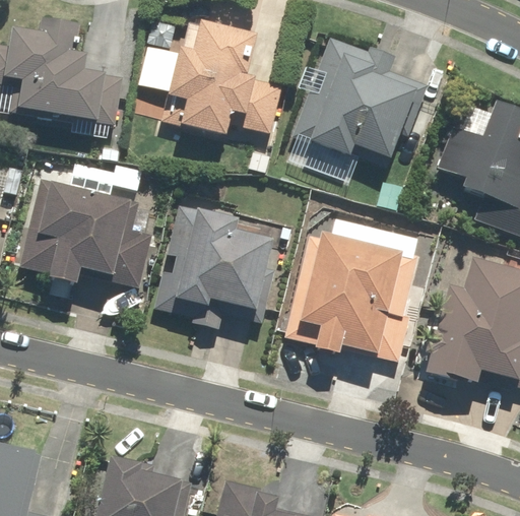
[(0,82),(12,85),(8,111),(30,114),(31,111),(98,120),(105,71),(85,69),(87,54),(73,52),(78,21),(41,15),(39,29),(11,25),(8,43),(0,41),(0,82)]
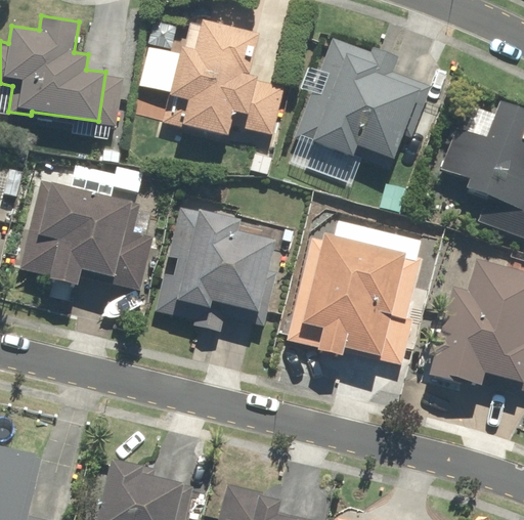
[(258,35),(189,19),(172,96),(186,99),(181,125),(227,135),(229,124),(273,133),(284,84),(257,79),(257,76),(249,74),(258,35)]
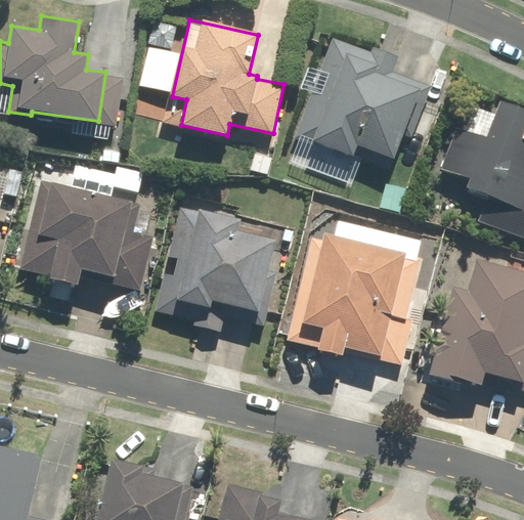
[(372,50),(332,36),(295,136),(351,157),(355,146),(393,161),(403,135),(412,139),(433,85),(393,70),(398,54),(374,45),(372,50)]
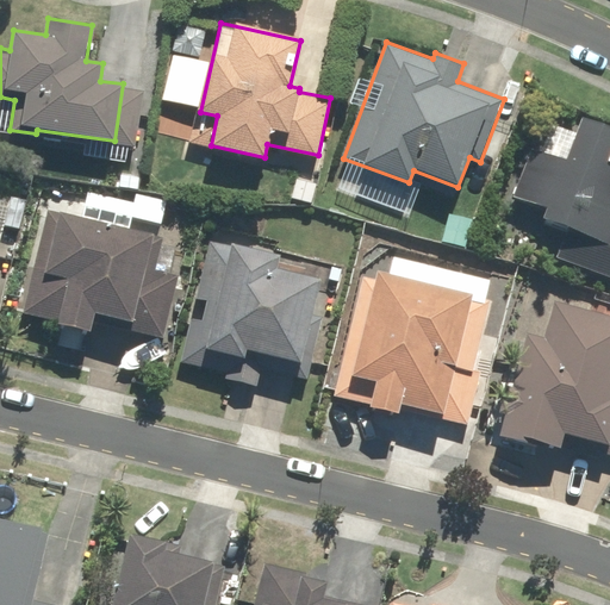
[(609,126),(580,116),(565,160),(530,148),(514,197),(547,209),(543,219),(567,226),(556,256),(609,275),(609,126)]
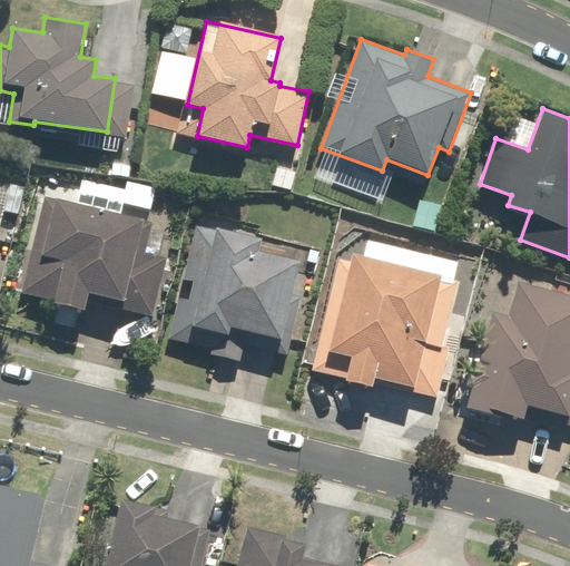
[(306,166),(274,158),(266,191),(298,197),(306,166)]
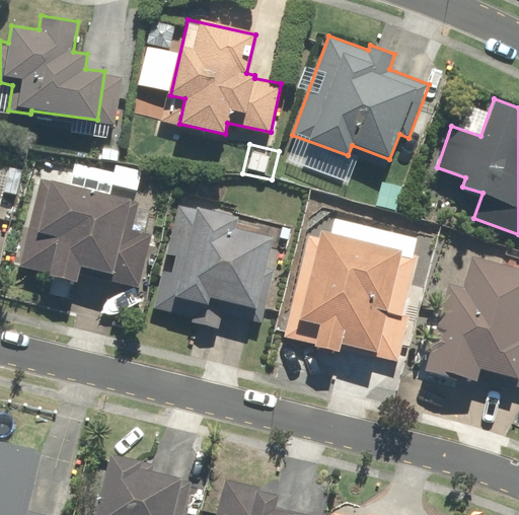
[(130,199),(40,177),(19,266),(48,272),(47,277),(77,283),(80,266),(113,274),(130,199)]
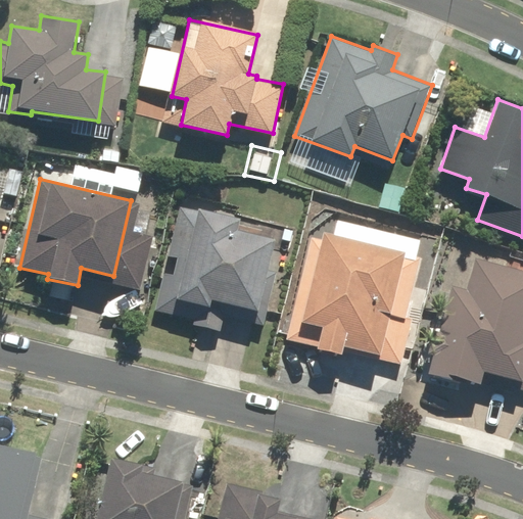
[(237,218),(179,203),(167,254),(177,256),(173,274),(162,271),(153,309),(192,318),(191,324),(219,331),(224,314),(255,321),(276,239),(235,229),(237,218)]
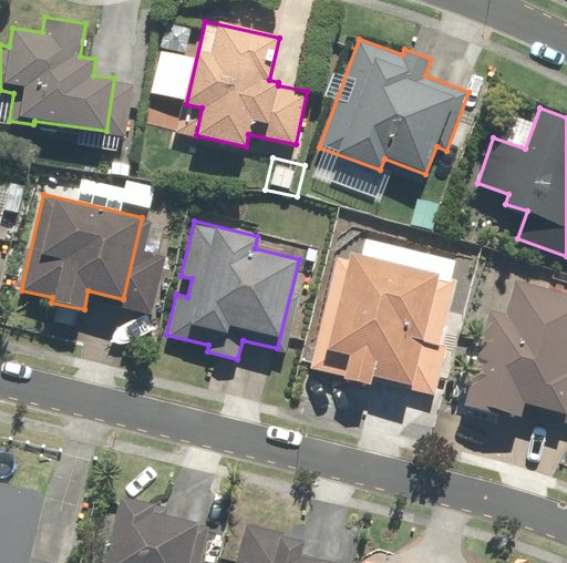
[(456,277),(349,252),(348,257),(338,255),(311,368),(343,376),(342,381),(369,388),(371,381),(435,397),(447,344),(440,341),(456,277)]
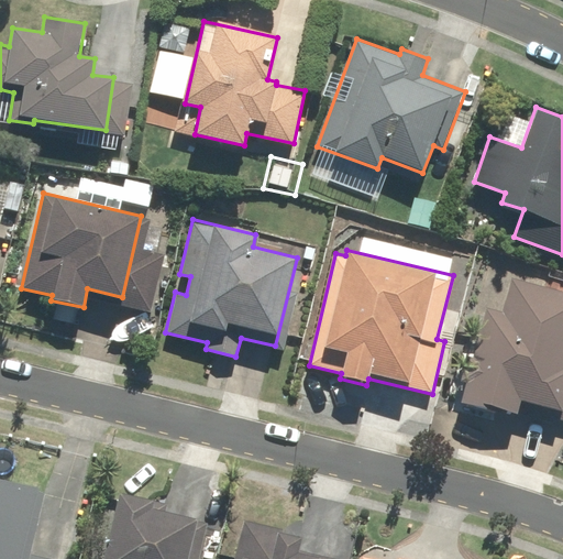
[(562,289),(511,277),(503,310),(485,306),(473,357),(465,354),(453,404),(562,429),(562,289)]
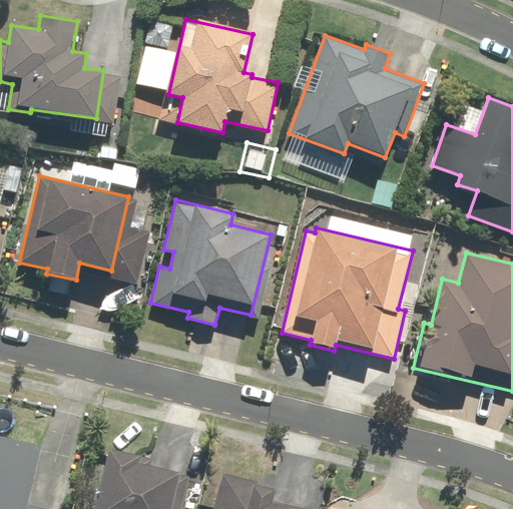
[(137,456),(108,449),(93,508),(169,508),(178,473),(136,463),(137,456)]
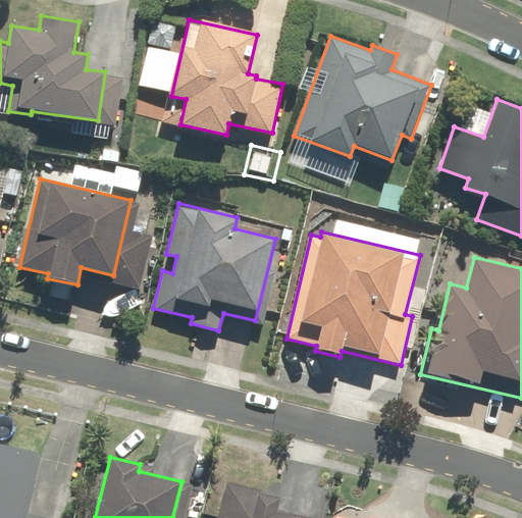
[(262,489),(225,480),(215,517),(315,517),(316,517),(296,512),(295,517),(276,512),(280,498),(261,494),(262,489)]
